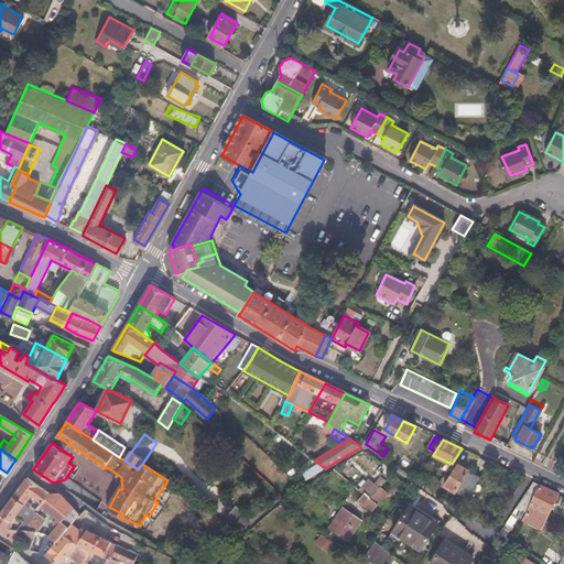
[(457,465),(445,484),(468,498),(480,479),(457,465)]
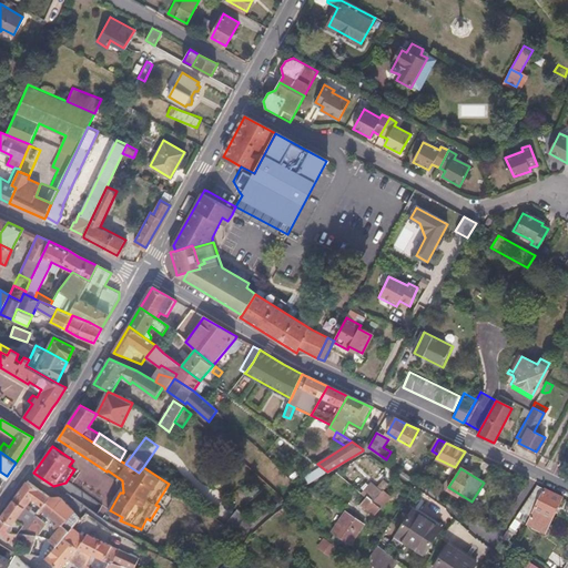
[(510,498),(515,501),(528,482),(524,479),(510,498)]
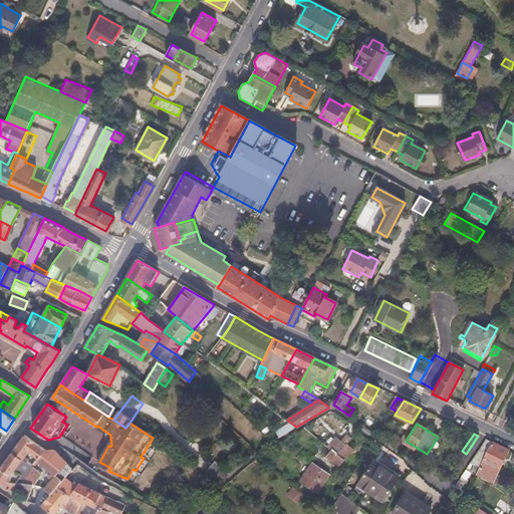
[(25,436),(13,452),(24,460),(30,452),(39,459),(47,450),(25,436)]
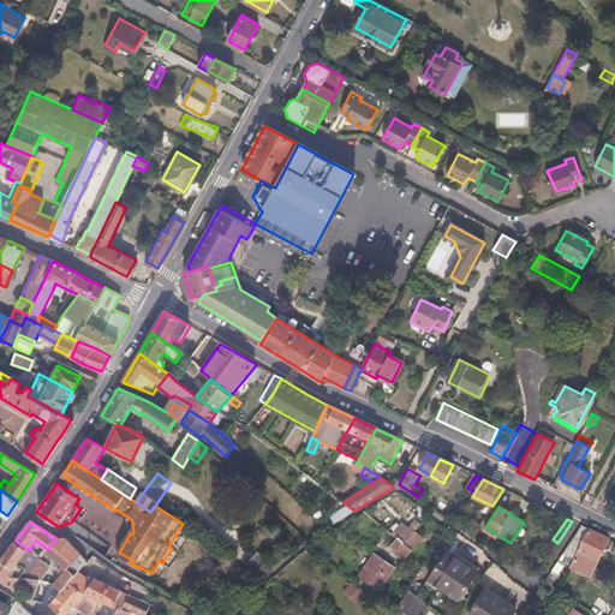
[(314,537),(324,530),(320,524),(309,531),(314,537)]
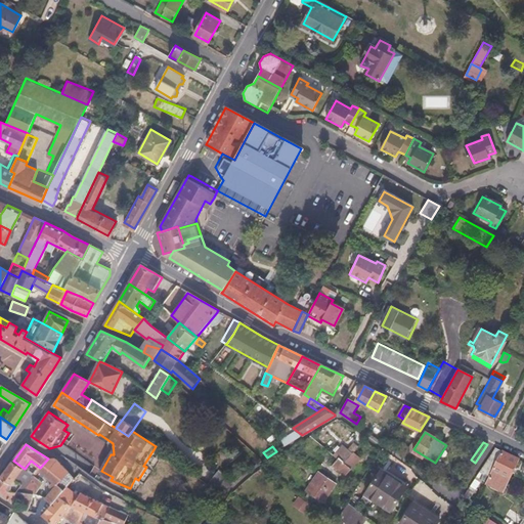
[(338,459),(343,463),(352,452),(347,448),(342,454),(338,459)]
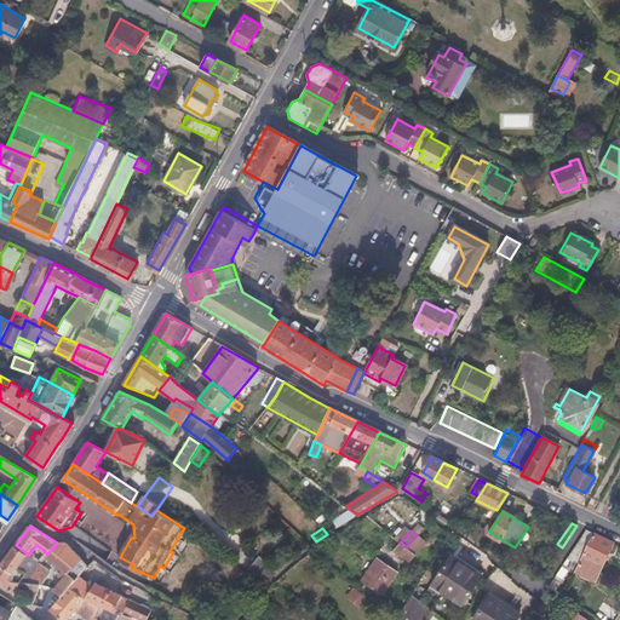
[(572,554),(575,556),(581,560),(574,573),(593,583),(614,544),(586,530),(572,554)]
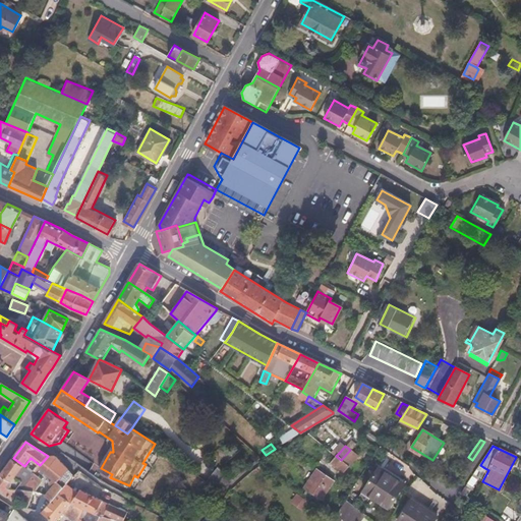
[(341,460),(349,467),(358,456),(350,450),(341,460)]
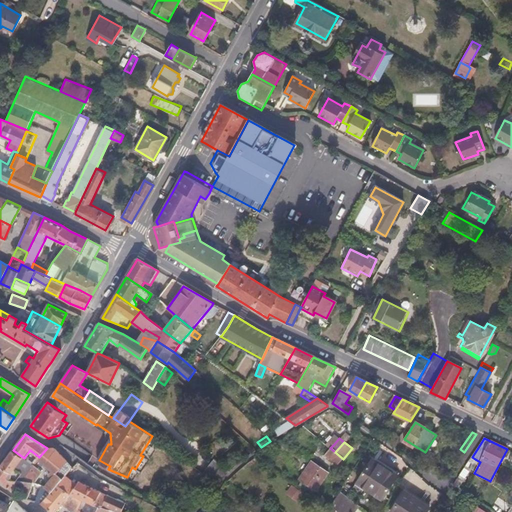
[(57,473),(68,462),(57,450),(53,448),(50,448),(47,448),(39,457),(38,459),(51,471),(48,475),(52,478),(57,473)]
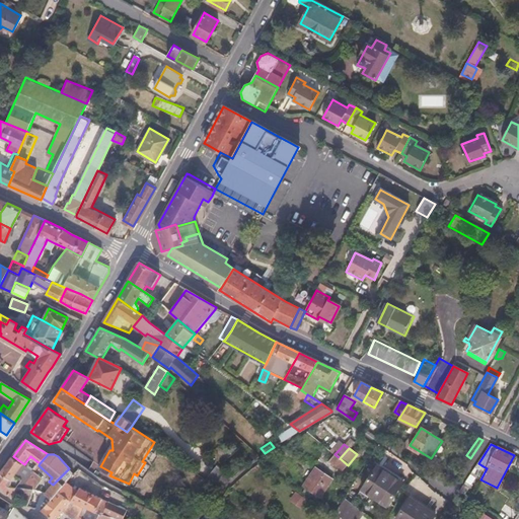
[(348,465),(340,458),(335,454),(335,455),(329,461),(343,471),(348,465)]
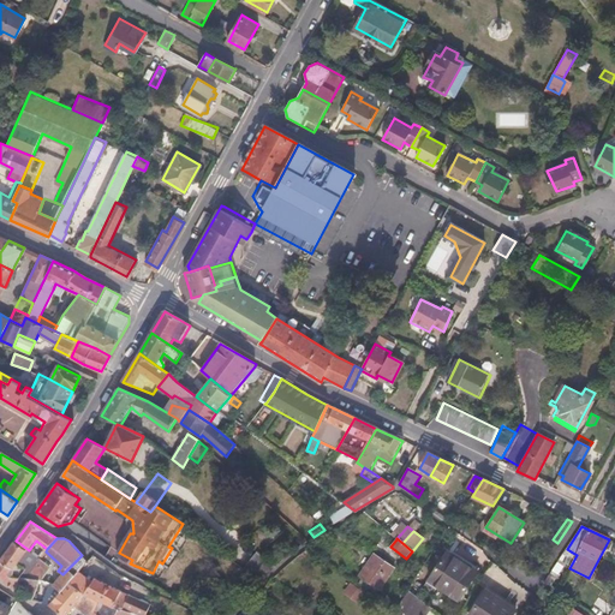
[(9,577),(24,578),(39,560),(40,559),(29,550),(16,541),(1,560),(13,568),(9,574),(9,577)]
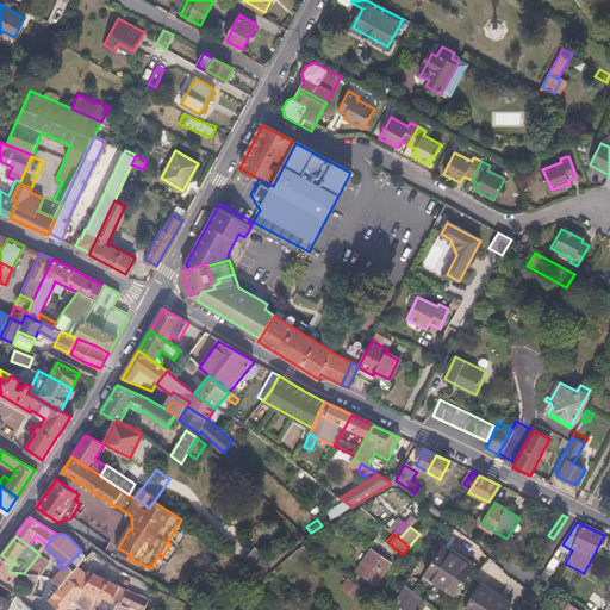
[(45,547),(47,545),(36,536),(29,546),(39,554),(45,547)]
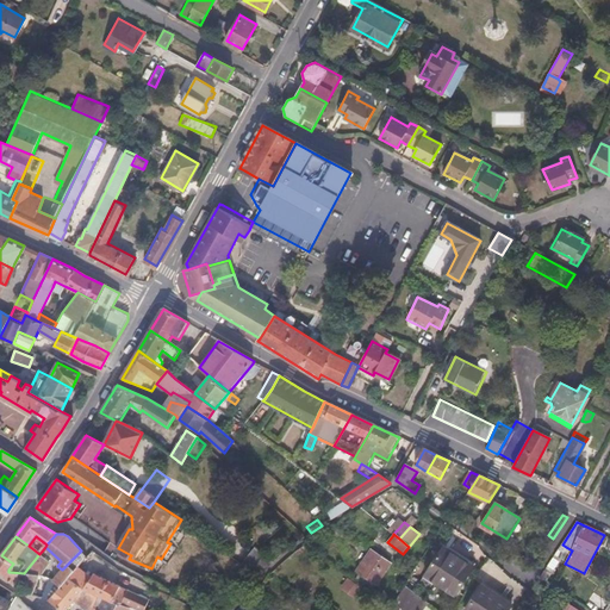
[(541,578),(548,583),(552,576),(551,576),(561,559),(559,558),(566,547),(562,545),(541,578)]
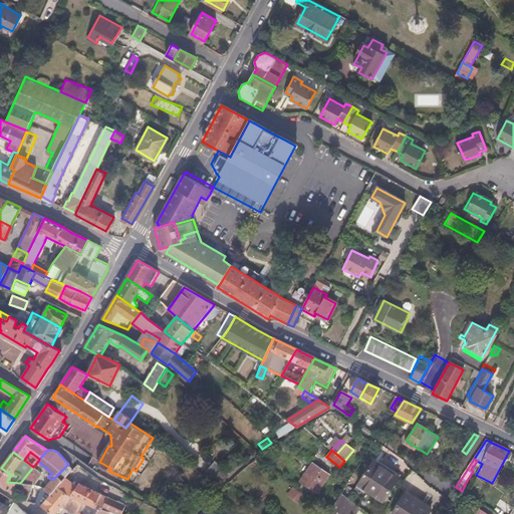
[(374,460),(358,485),(383,500),(400,476),(374,460)]
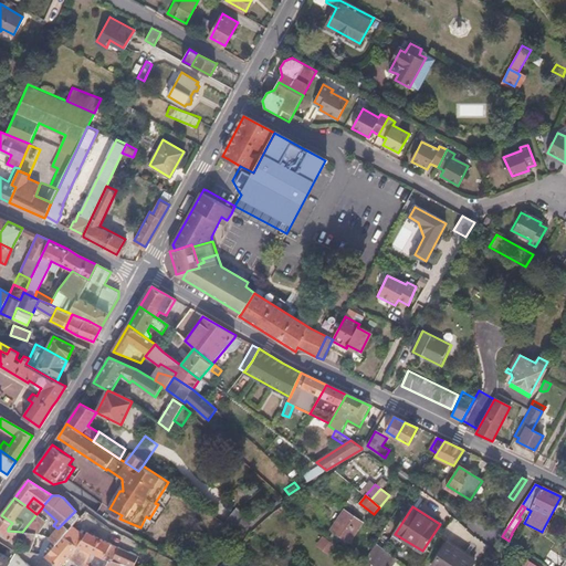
[(345,510),(331,531),(348,543),(363,522),(345,510)]
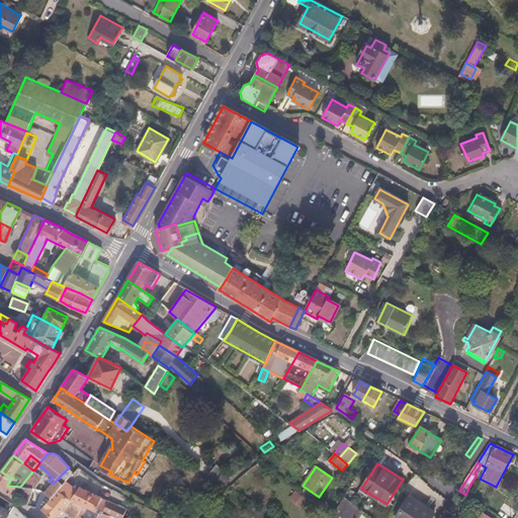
[(73,472),(69,467),(58,479),(64,484),(67,481),(73,472)]
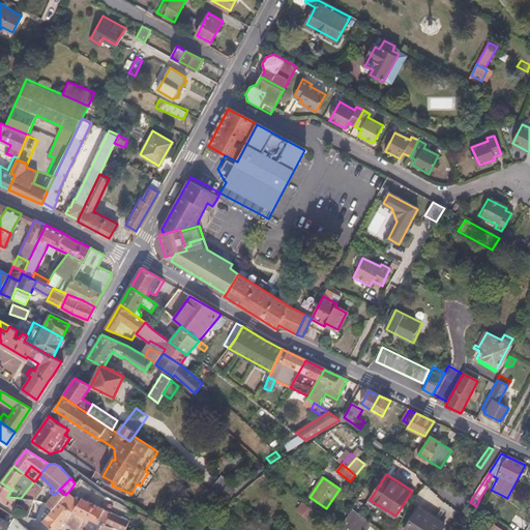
[(33,499),(21,498),(7,497),(7,495),(11,490),(1,482),(0,484),(0,497),(3,499),(3,501),(12,507),(16,503),(25,506),(22,513),(28,517),(30,510),(33,504),(33,499)]
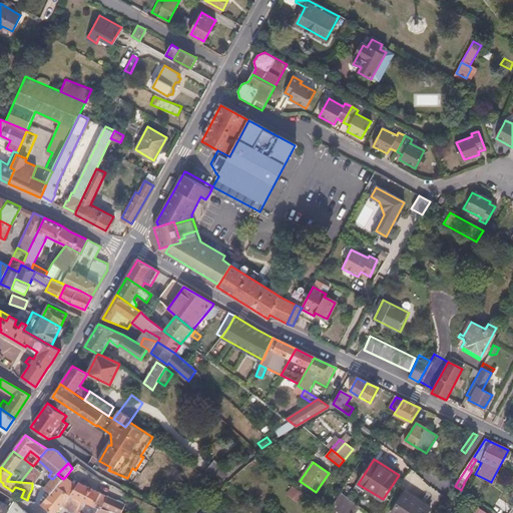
[(20,482),(32,483),(40,473),(32,467),(20,482)]
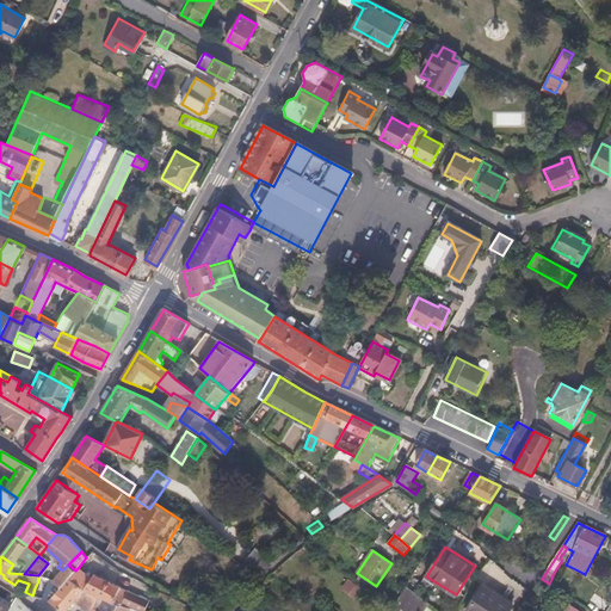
[(71,578),(75,571),(68,565),(62,571),(54,580),(62,587),(71,578)]
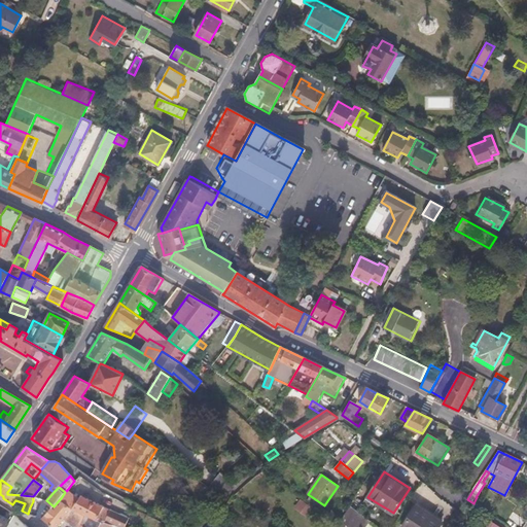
[(79,498),(68,489),(65,492),(61,498),(72,508),(93,518),(115,525),(119,526),(125,526),(129,521),(121,517),(124,512),(121,510),(125,503),(115,498),(110,510),(104,507),(105,505),(82,495),(79,498)]
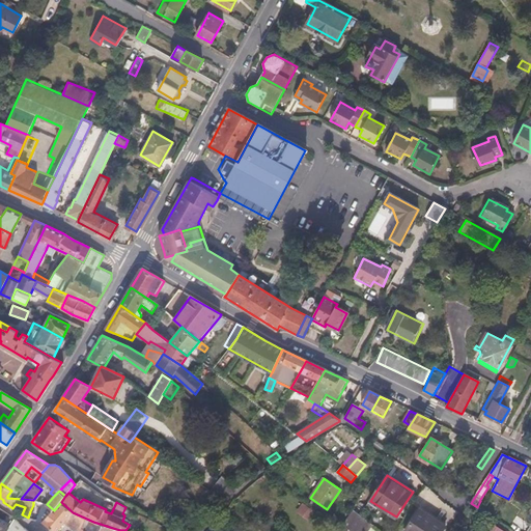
[(353,509),(360,514),(367,503),(360,498),(353,509)]
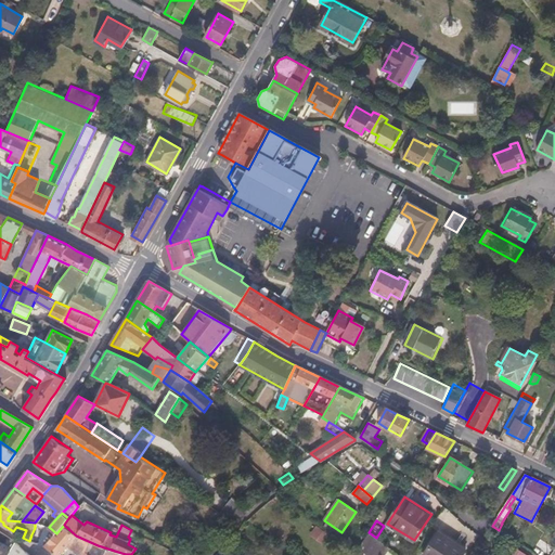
[(54,536),(56,533),(49,527),(35,523),(35,528),(42,531),(54,536)]
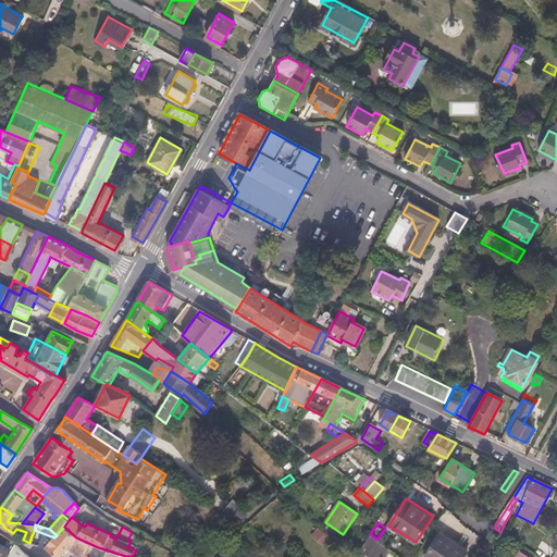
[(61,556),(67,548),(76,537),(64,527),(57,535),(54,537),(46,548),(60,556),(61,556)]
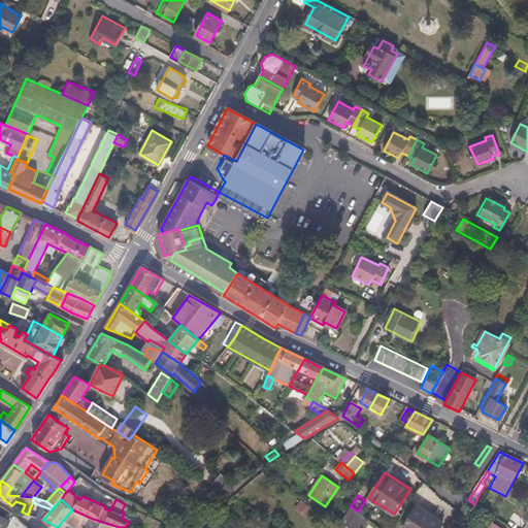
[(33,502),(30,508),(37,512),(40,505),(33,502)]
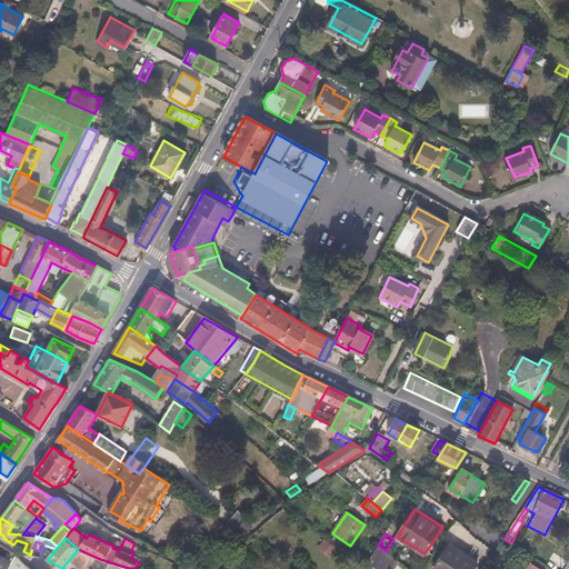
[(449,545),(433,568),(473,568),(478,563),(449,545)]
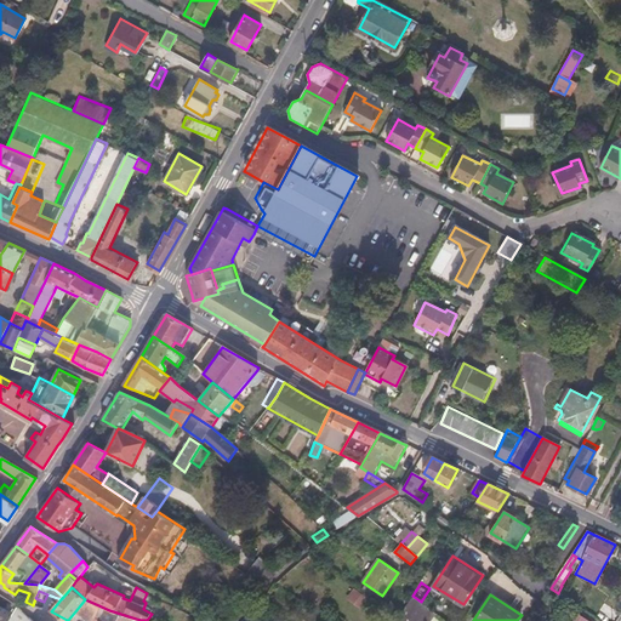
[(412,596),(406,605),(419,614),(425,604),(421,602),(412,596)]
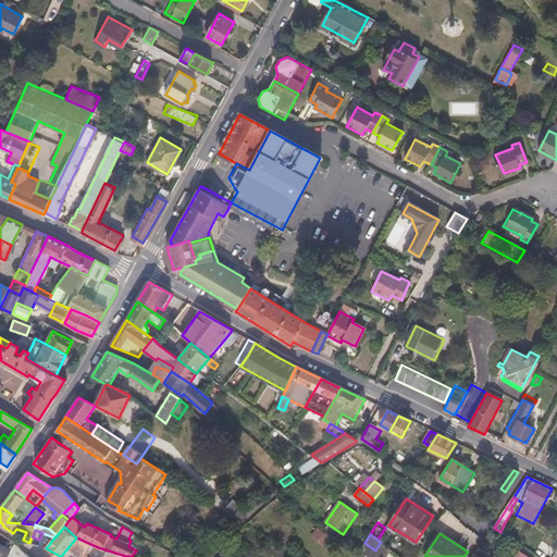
[(121,556),(122,555),(98,547),(76,537),(67,548),(85,556),(84,556),(121,556)]
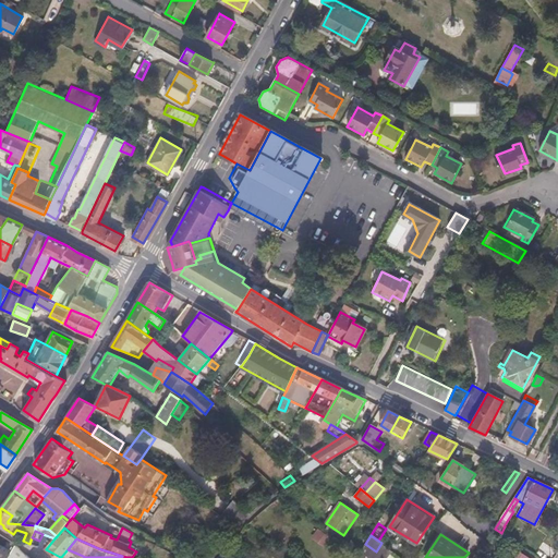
[(354,549),(359,553),(364,544),(360,542),(354,549)]
